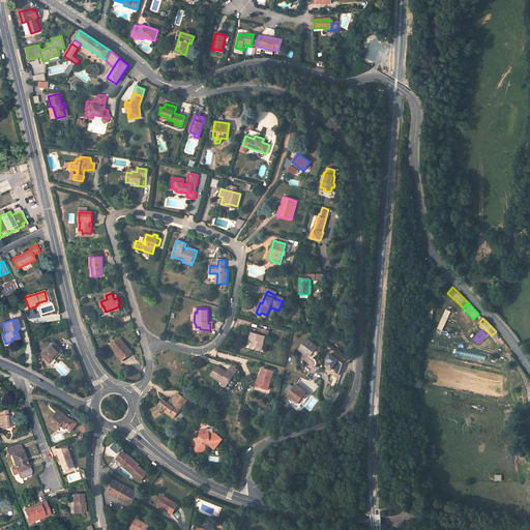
[(262,351),(265,336),(252,332),(249,339),(254,340),(251,348),(262,351)]
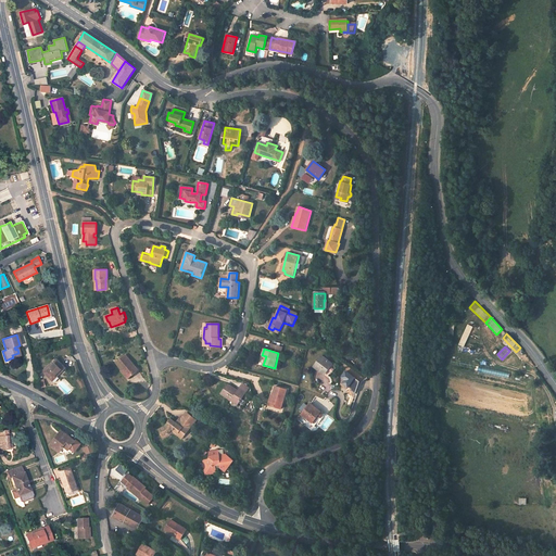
[(138,373),(126,356),(114,365),(119,373),(122,371),(127,380),(138,373)]
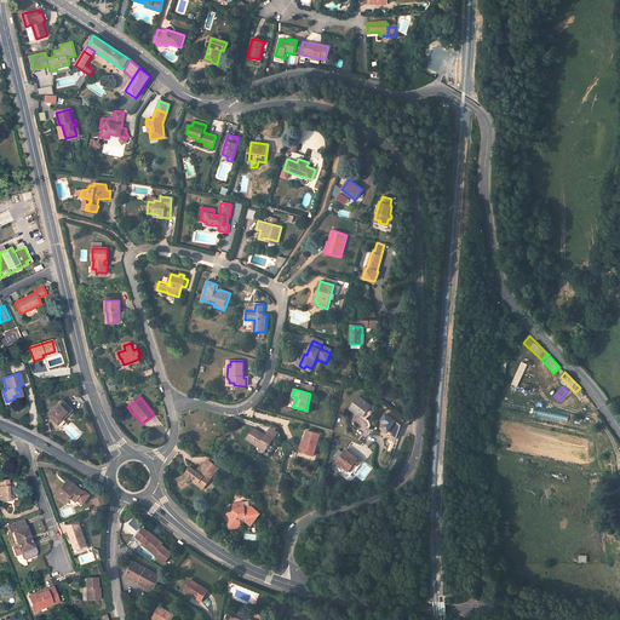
[(367,409),(371,406),(359,397),(350,408),(361,417),(367,409)]
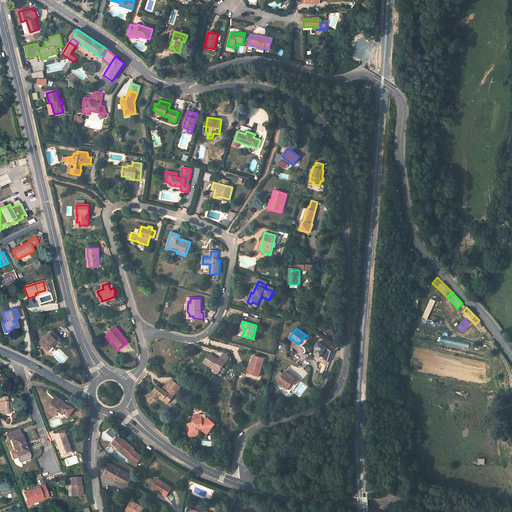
[(60,339),(52,331),(41,343),(48,350),(60,339)]
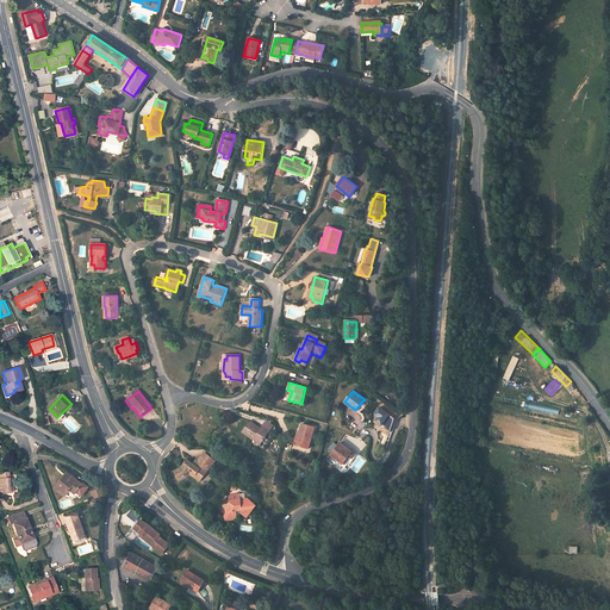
[(137,419),(139,417),(134,408),(131,409),(130,410),(137,419)]
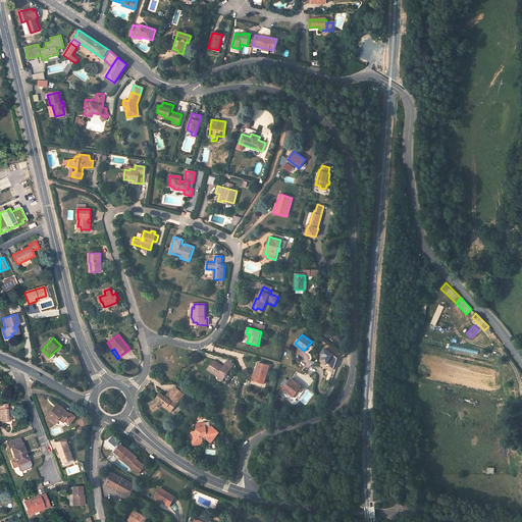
[(224,380),(230,371),(224,367),(214,361),(208,370),(224,380)]
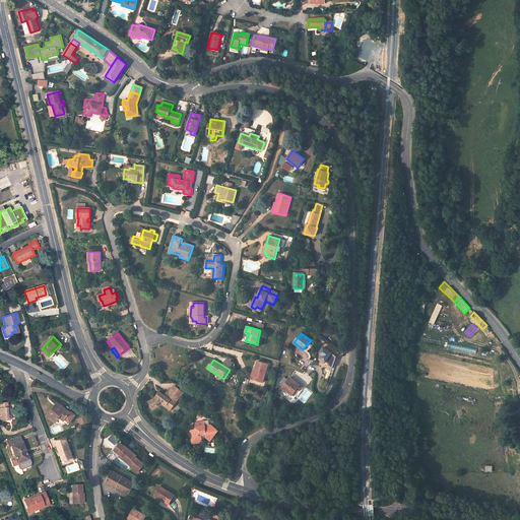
[(263,384),(268,365),(255,361),(252,370),(253,371),(251,380),(263,384)]
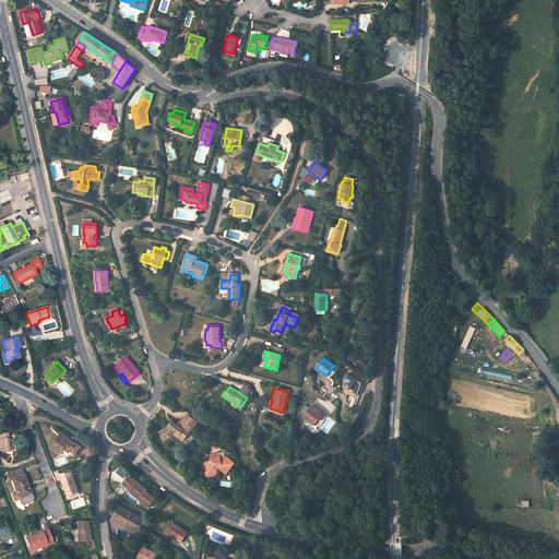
[(317,429),(325,416),(311,406),(304,417),(313,424),(312,426),(317,429)]
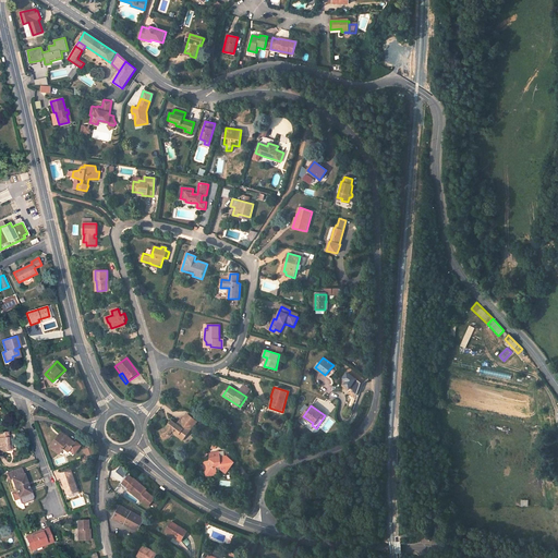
[(183,420),(182,419),(177,425),(171,422),(167,428),(159,431),(161,438),(168,436),(171,433),(172,431),(183,439),(193,427),(196,422),(186,415),(183,420)]
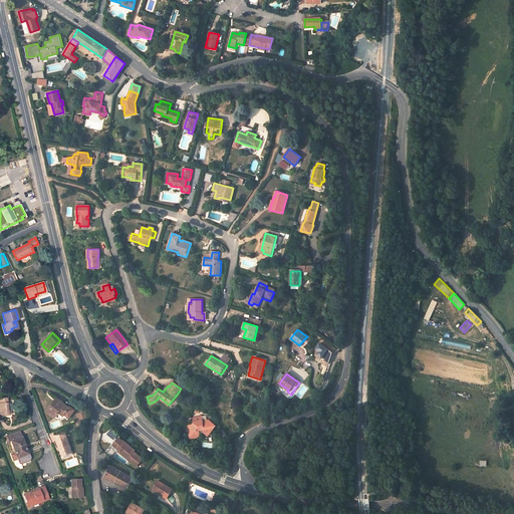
[(168,407),(169,405),(159,397),(158,399),(168,407)]
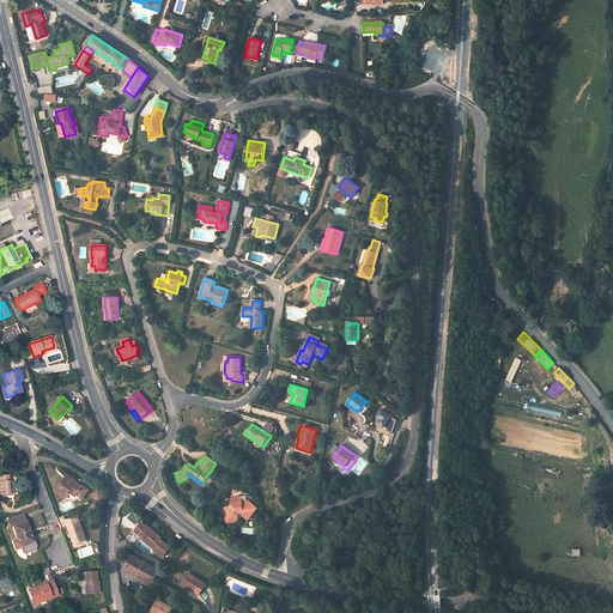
[(90,489),(84,484),(83,486),(68,474),(56,491),(66,498),(72,490),(83,498),(90,489)]
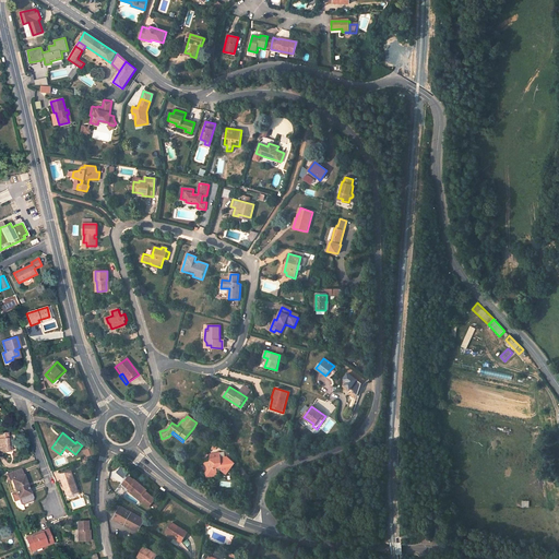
[(0,451),(12,450),(10,438),(0,439),(0,451)]
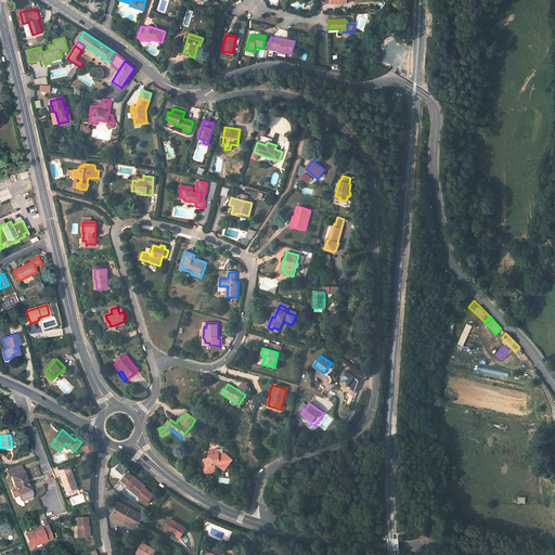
[(86,454),(95,451),(93,443),(84,447),(86,454)]
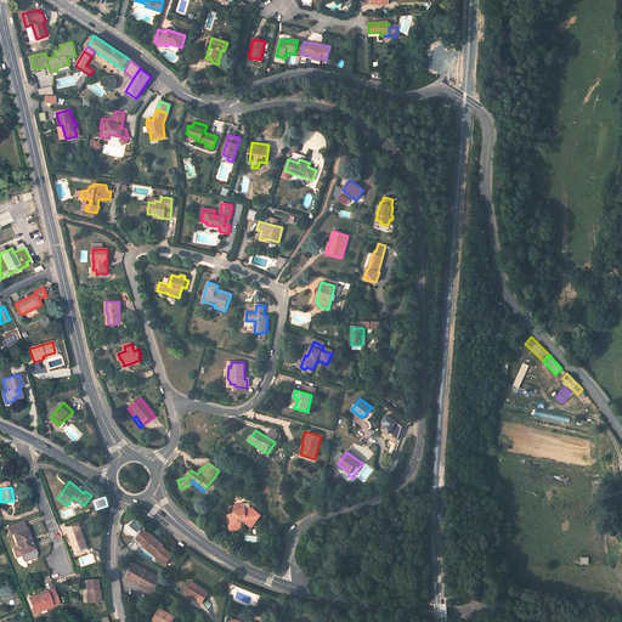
[(246,527),(252,526),(255,529),(264,516),(255,512),(247,514),(247,512),(244,505),(235,508),(236,516),(232,518),(235,525),(232,529),(238,532),(244,531),(246,527)]
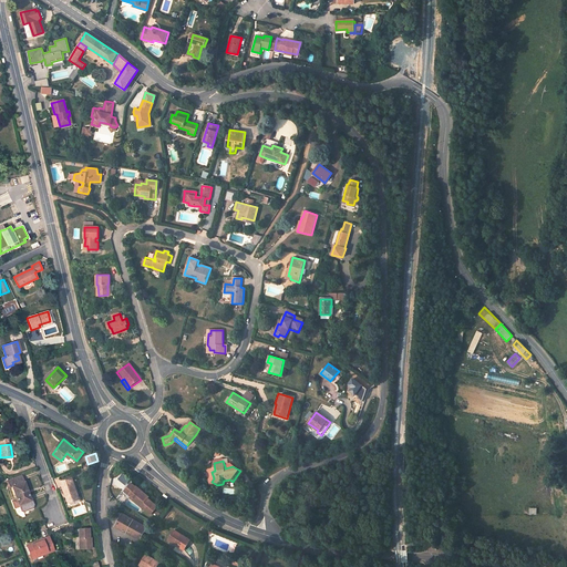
[(213,487),(217,485),(212,482),(214,478),(212,472),(208,472),(213,487)]
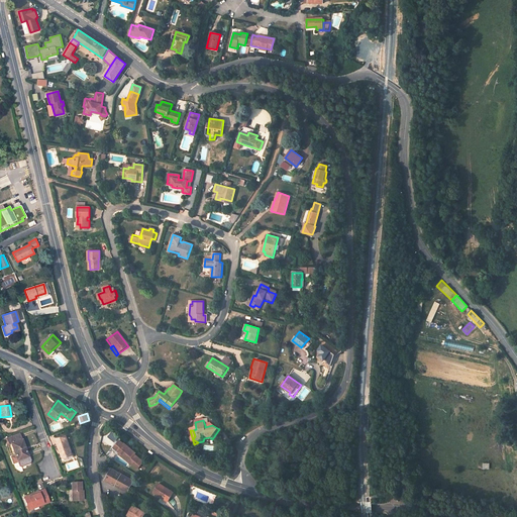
[(115,442),(119,437),(113,431),(108,436),(115,442)]
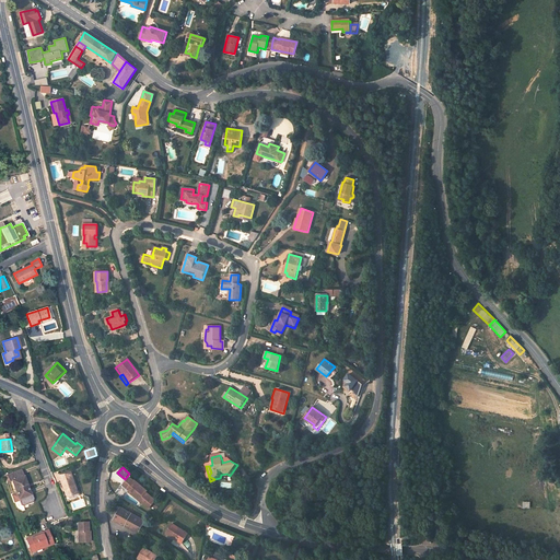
[(23,503),(33,500),(34,497),(32,491),(31,492),(24,475),(22,469),(8,475),(10,480),(12,480),(16,492),(12,493),(15,501),(20,499),(21,502),(23,503)]
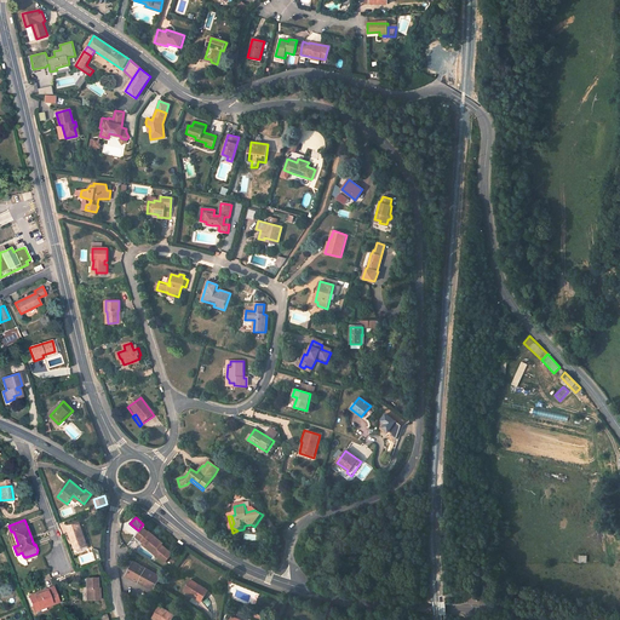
[(87,544),(80,522),(67,527),(75,550),(82,547),(81,546),(87,544)]
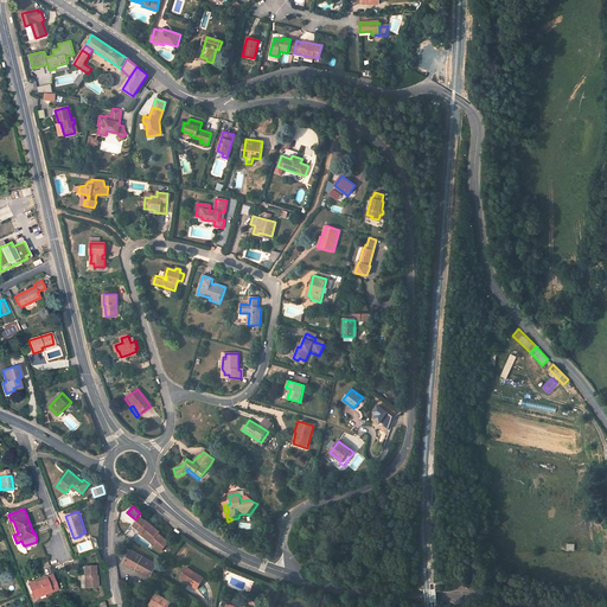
[(136,535),(159,550),(165,542),(154,534),(155,532),(147,525),(146,528),(141,524),(142,524),(135,519),(129,528),(134,531),(138,534),(136,535)]
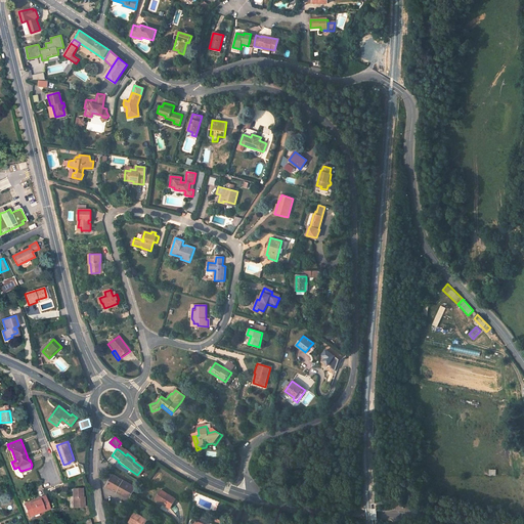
[(135,487),(113,475),(106,487),(128,499),(135,487)]
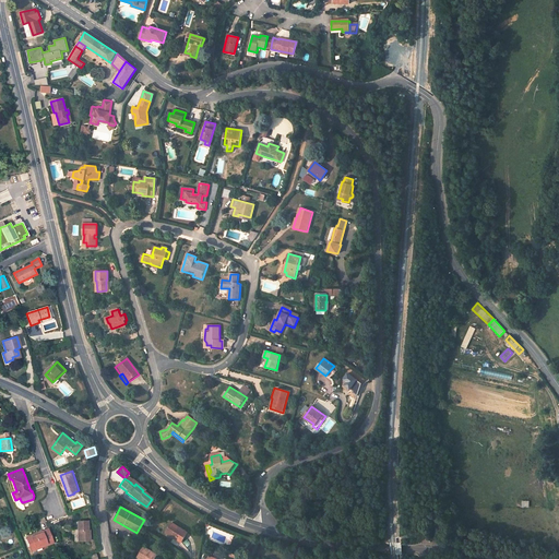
[(87,532),(87,521),(78,522),(79,532),(80,532),(80,542),(90,540),(90,532),(87,532)]
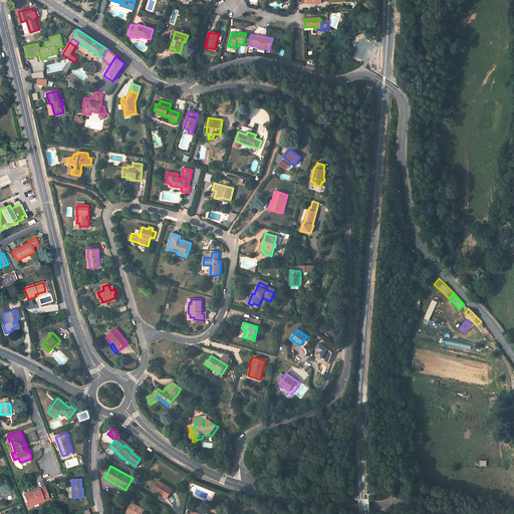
[(172,490),(158,481),(153,490),(160,495),(161,493),(168,497),(172,490)]
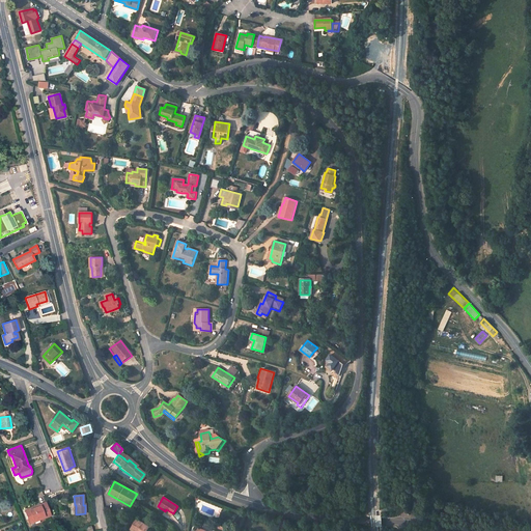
[(51,515),(47,504),(26,511),(28,519),(32,518),(33,520),(44,515),(45,518),(51,515)]
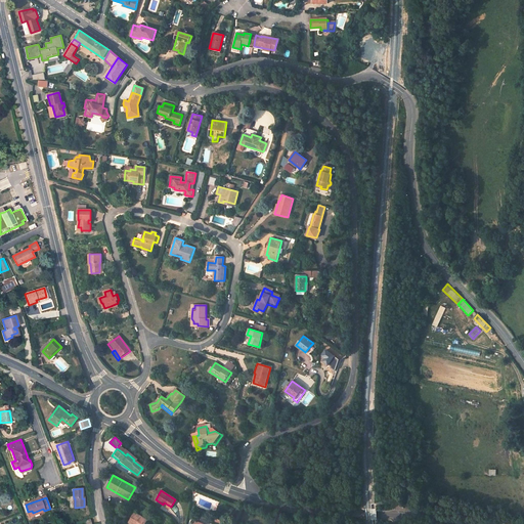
[(144,523),(147,521),(135,513),(128,522),(130,523),(144,523)]
